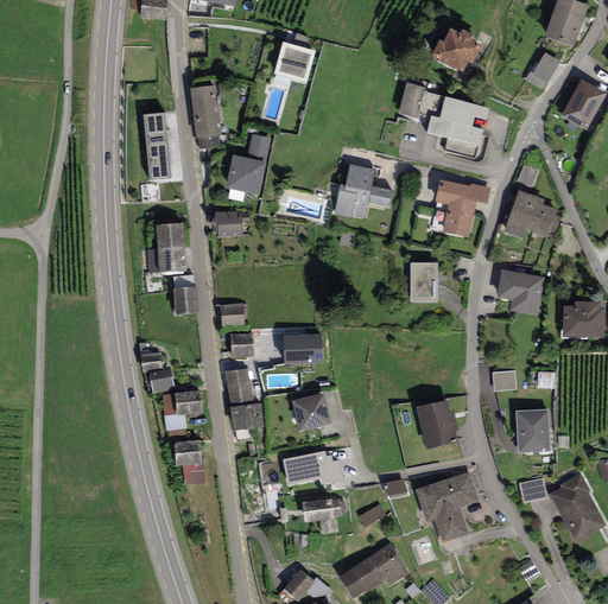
[(141,0),(140,17),(166,18),(168,0),(141,0)]
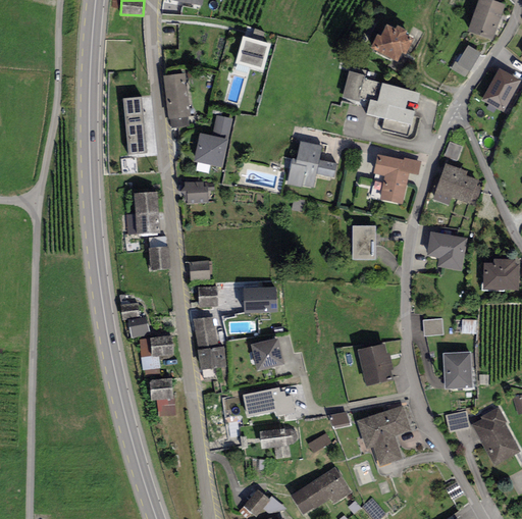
[(506,3),(496,0),(478,0),(468,31),(492,39),(506,3)]
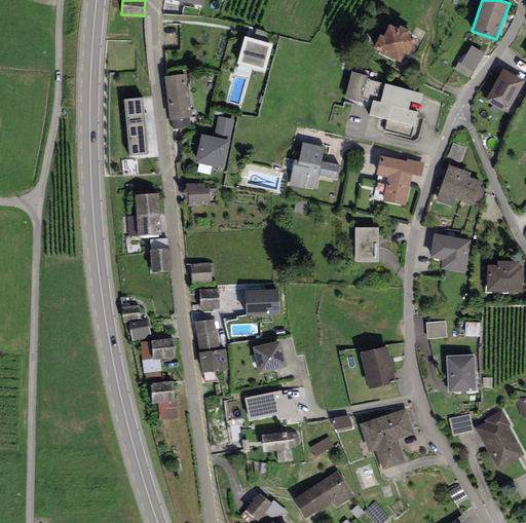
[(388,24),(375,48),(404,64),(417,39),(388,24)]
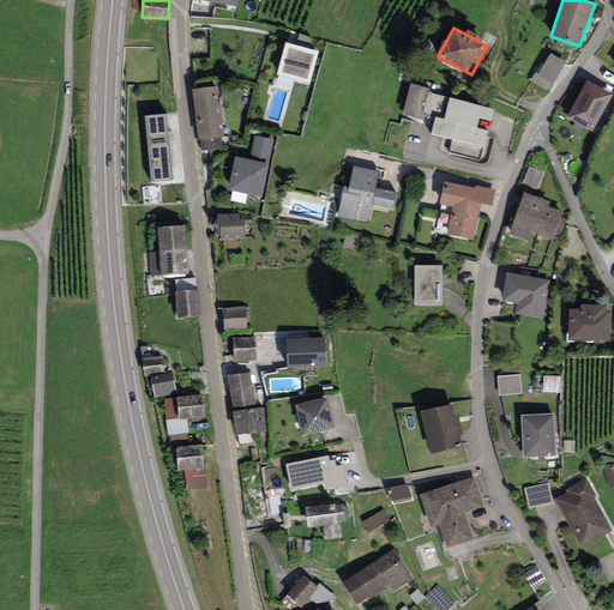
[(318,52),(286,42),(277,73),(309,82),(318,52)]
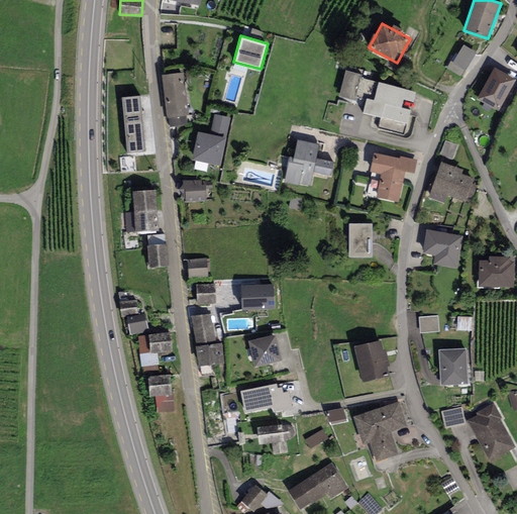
[(476,50),(463,43),(453,62),(466,69),(476,50)]
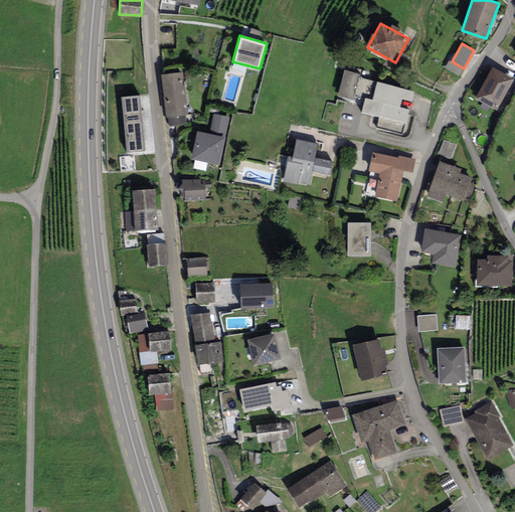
[(514,79),(493,67),(476,97),(497,109),(514,79)]
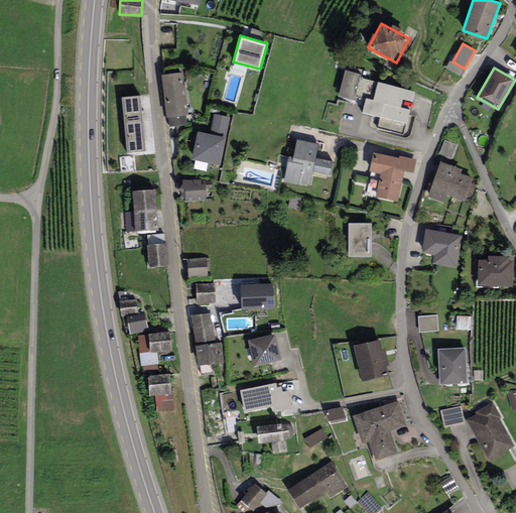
[(360,74),(345,71),(338,97),(356,102),(357,98),(364,100),(360,114),(379,119),(377,127),(404,134),(411,108),(400,106),(402,97),(410,99),(413,91),(359,77),(360,74)]
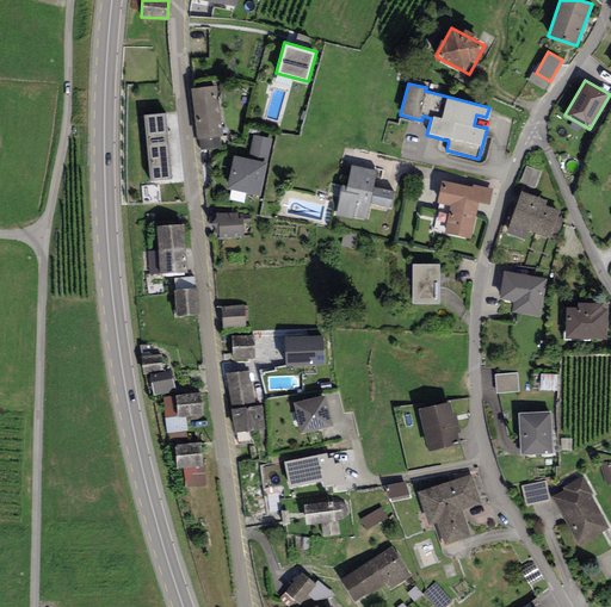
[(217,86),(191,90),(198,138),(223,136),(217,86)]
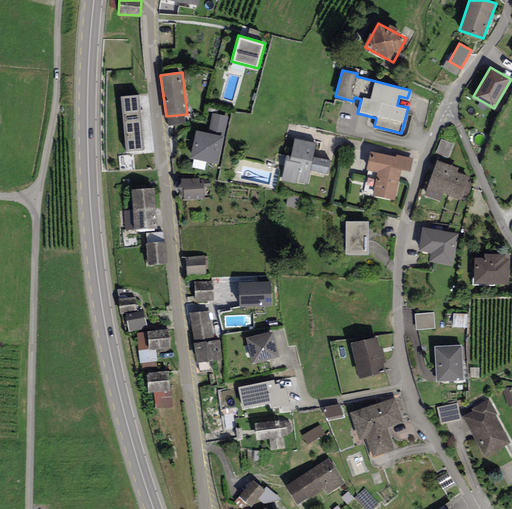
[(147,93),(120,96),(126,152),(153,149),(147,93)]
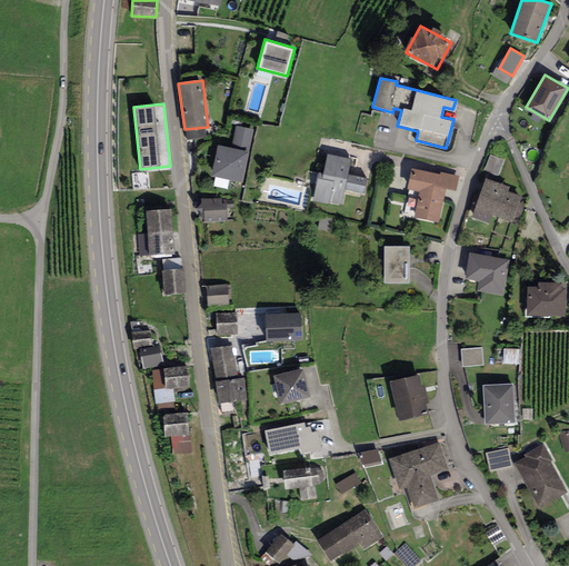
[(230,147),(218,145),(211,176),(242,182),(255,128),(236,123),(230,147)]
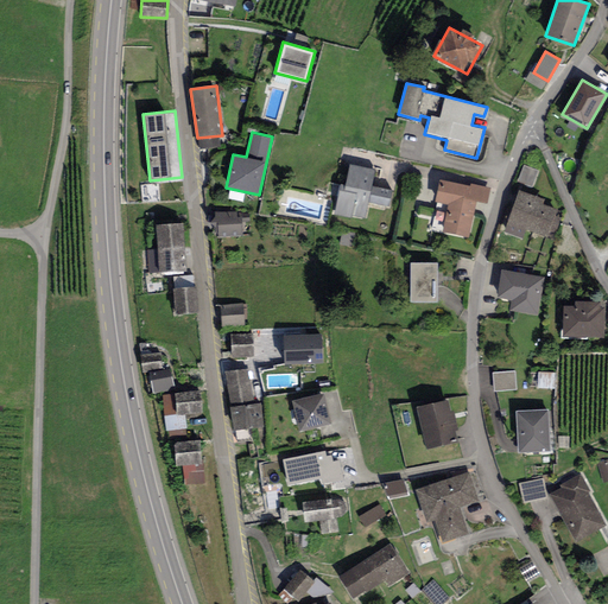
[(539,167),(525,161),(518,178),(532,184),(539,167)]
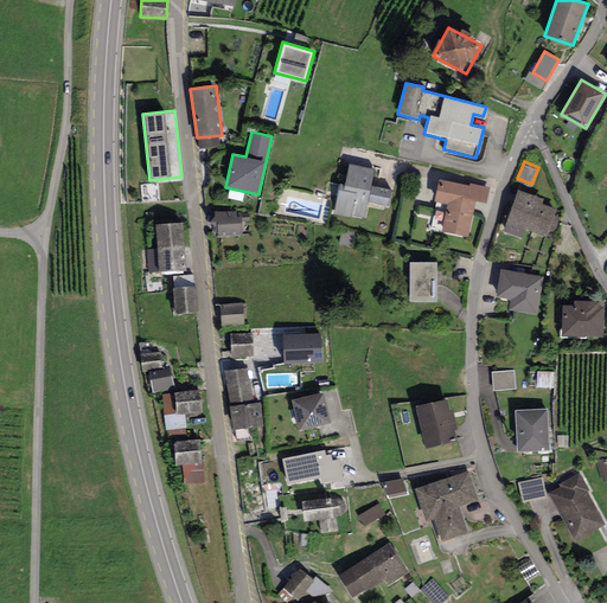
[(374,170),(350,164),(345,184),(339,183),(332,212),(352,217),(353,213),(365,216),(369,201),(387,205),(390,190),(370,185),(374,170)]
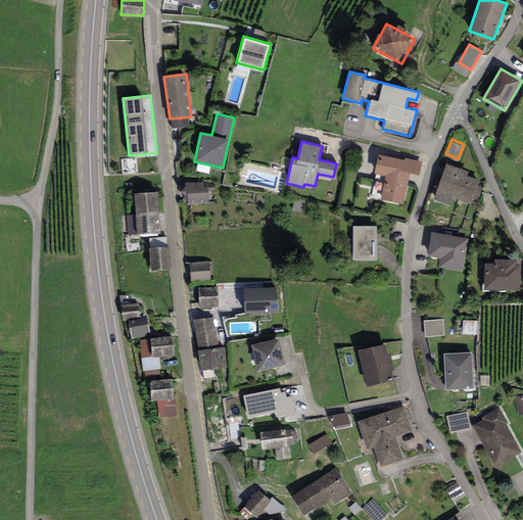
[(403,159),(378,154),(374,174),(385,176),(381,198),(402,203),(409,172),(419,174),(422,160),(405,156),(403,159)]
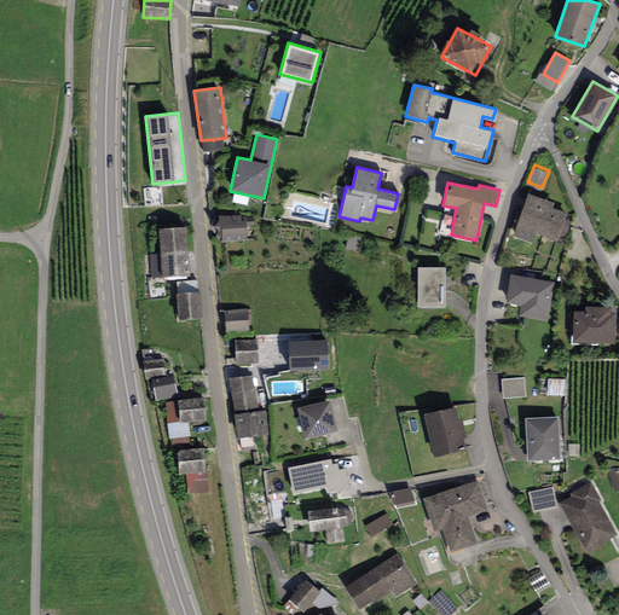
[(554,202),(527,193),(516,227),(559,241),(568,210),(553,206),(554,202)]
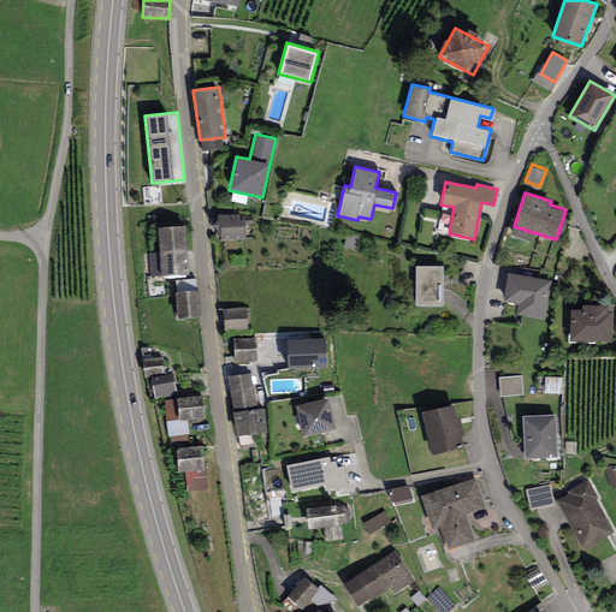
[(243,212),(219,214),(221,239),(246,236),(243,212)]
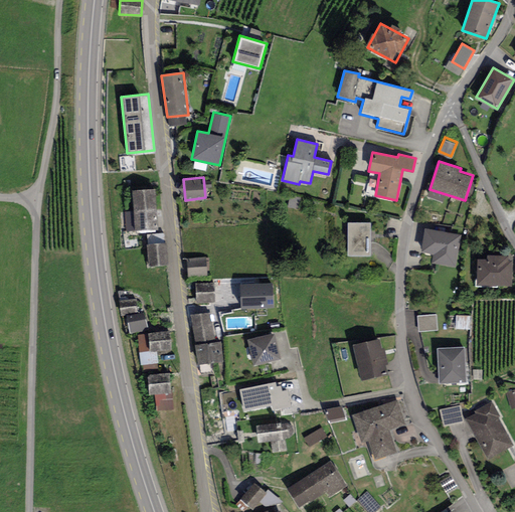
[(155,188),(133,190),(136,230),(158,228),(155,188)]
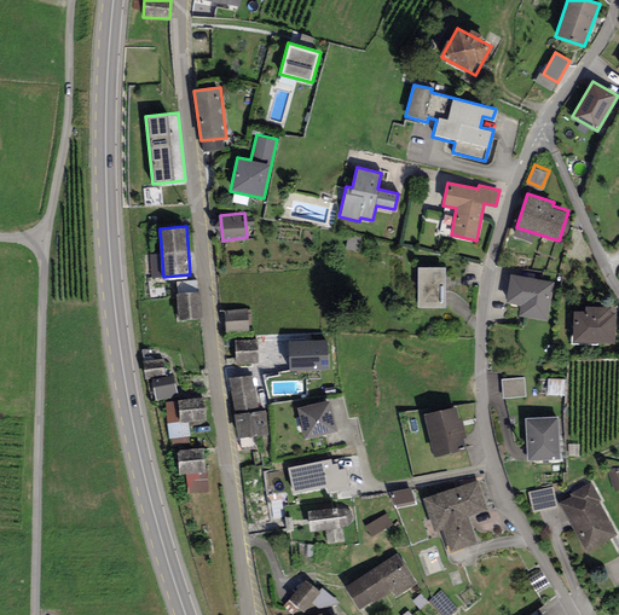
[(446,267),(418,267),(417,307),(446,307),(446,267)]
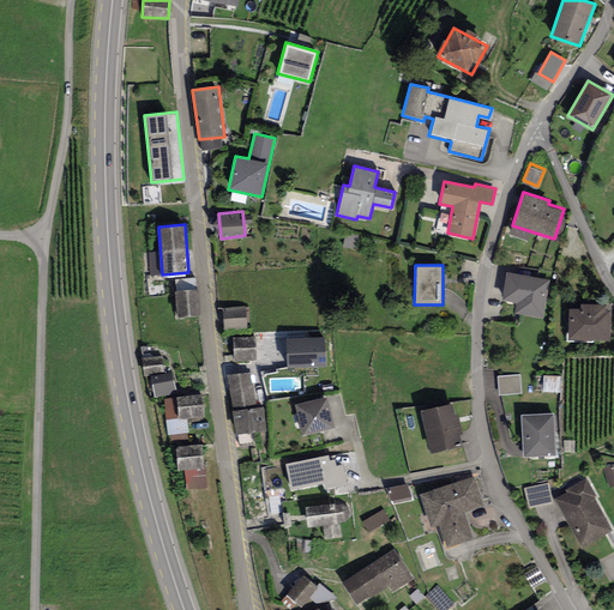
[(551,278),(506,271),(501,300),(517,302),(515,312),(545,316),(551,278)]
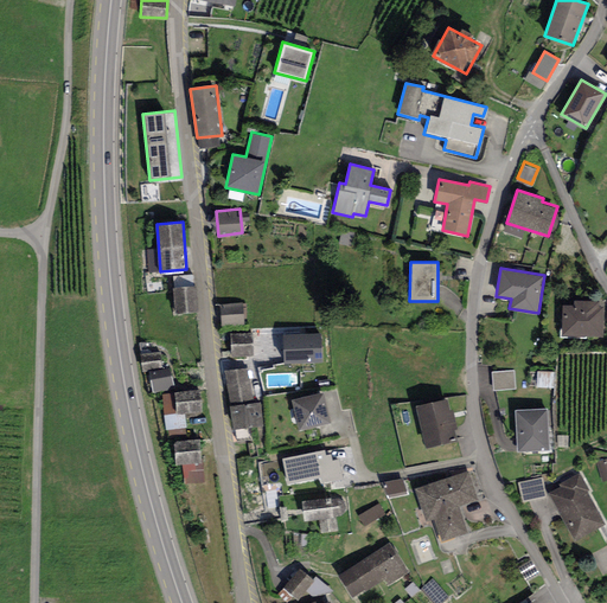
[(197,286),(173,288),(176,313),(198,312),(197,286)]
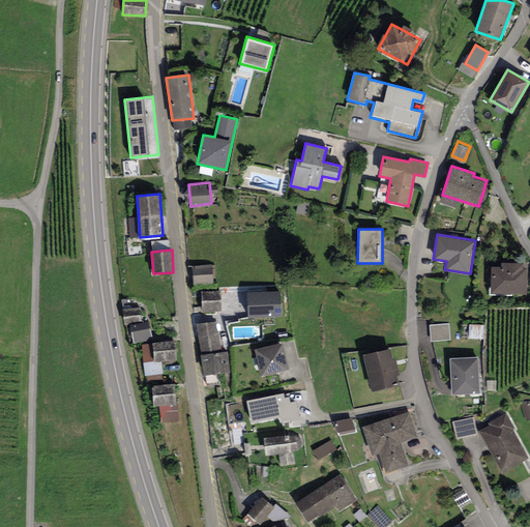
[(500,267),(491,267),(491,292),(527,292),(527,267),(523,267),(523,262),(500,262),(500,267)]
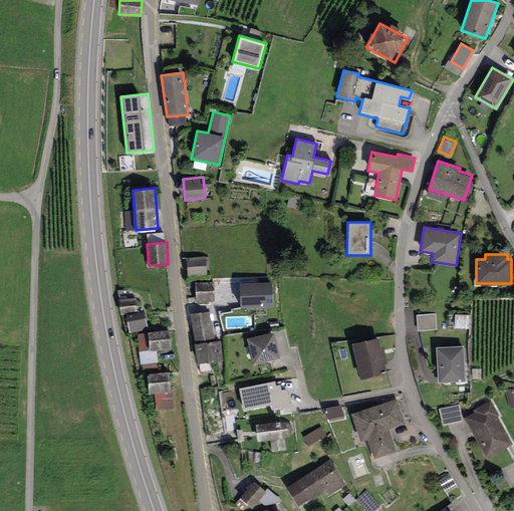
[(205,257),(186,259),(188,275),(207,273),(205,257)]
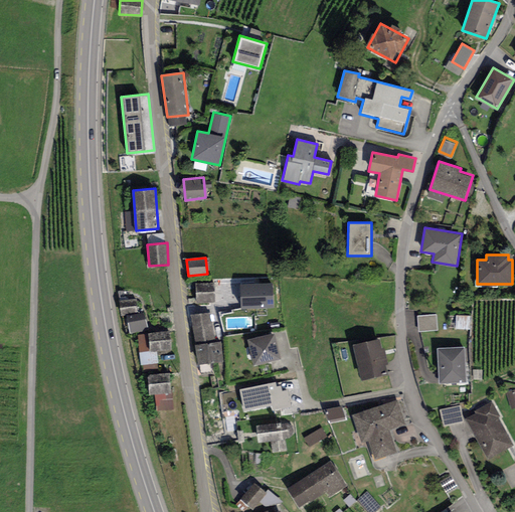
[(213,281),(194,283),(196,303),(215,301),(213,281)]
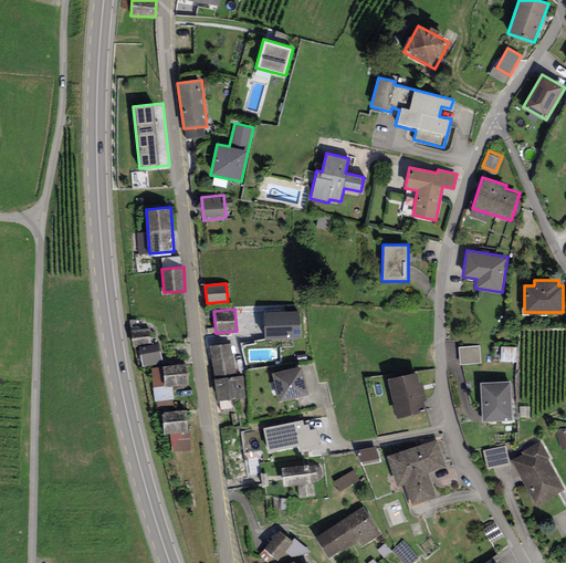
[(299,311),(264,312),(265,339),(300,337),(299,311)]
